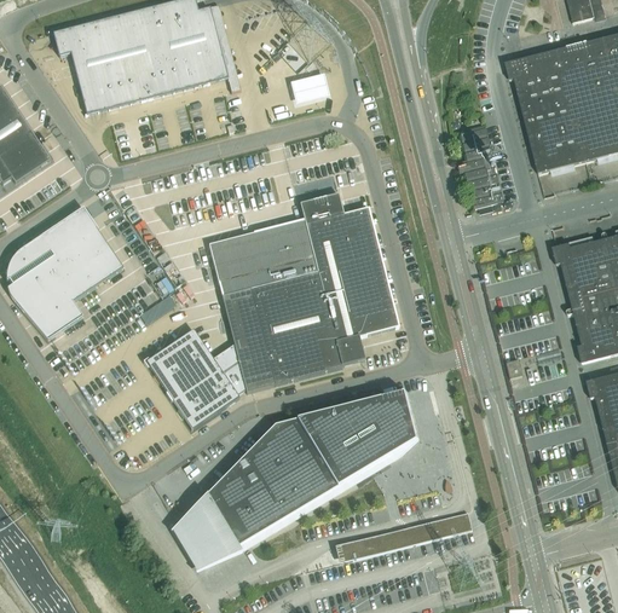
[(169,0),(52,30),(53,36),(58,53),(70,51),(86,113),(226,76),(208,5),(196,9),(194,0),(169,0)]
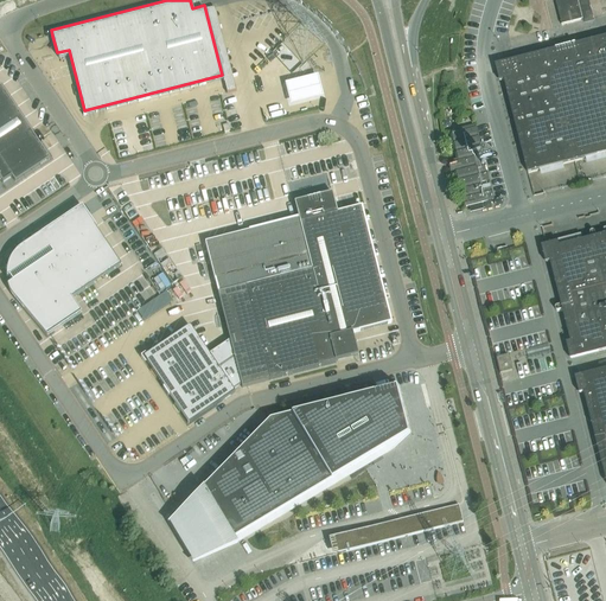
[(555,0),(561,20),(581,14),(582,19),(593,17),(588,0),(555,0)]
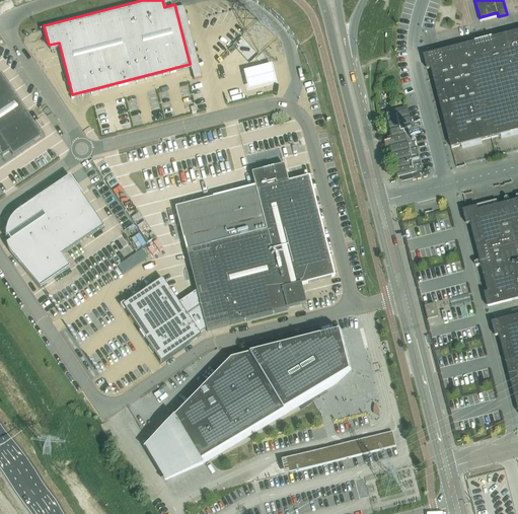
[(491,134),(517,127),(517,27),(474,39),(465,41),(466,45),(490,134),(491,134)]
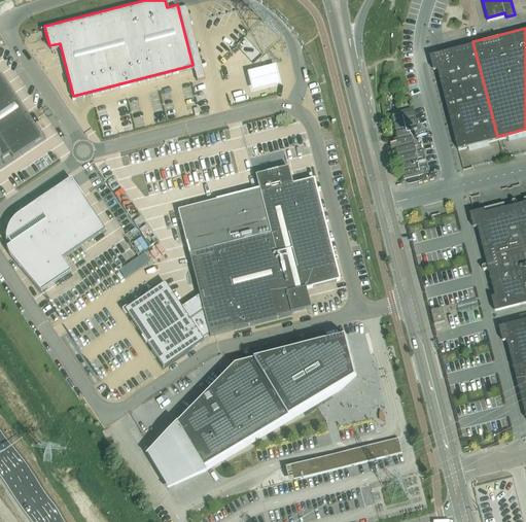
[(458,146),(497,136),(474,45),(472,41),(429,53),(433,67),(436,66),(440,76),(445,95),(457,146),(458,146)]
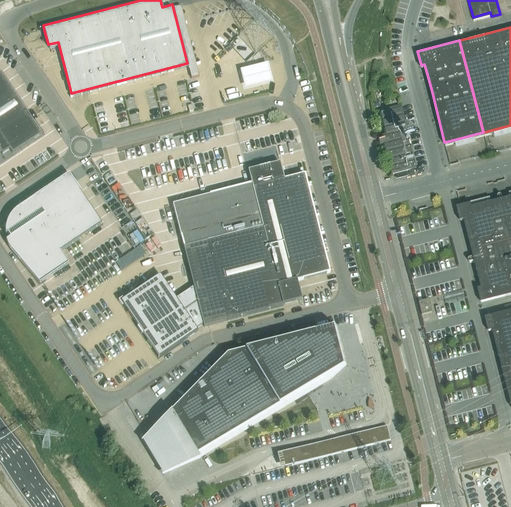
[(266,59),(239,66),(241,73),(244,85),(272,78),(269,67),(266,59)]
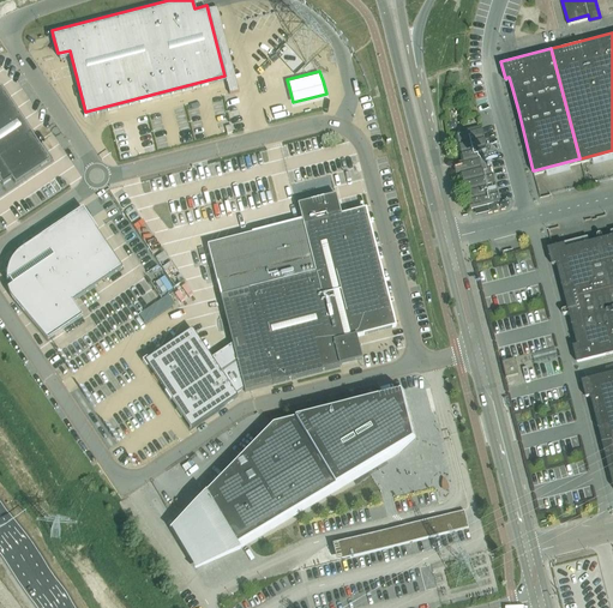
[(48,156),(0,84),(0,178),(1,180),(11,174),(14,179),(48,156)]
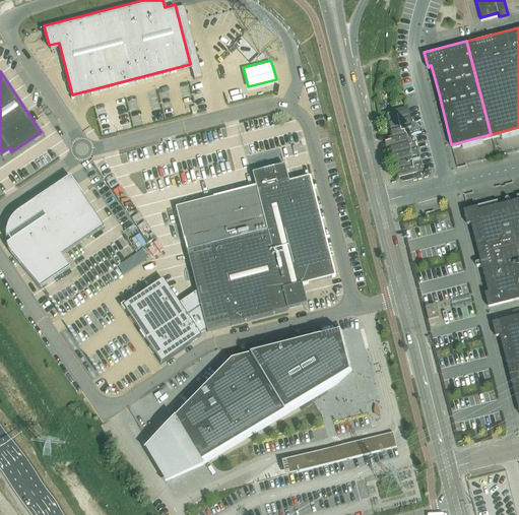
[(387,132),(397,173),(420,167),(413,138),(414,137),(412,127),(410,127),(404,104),(386,108),(392,131),(387,132)]
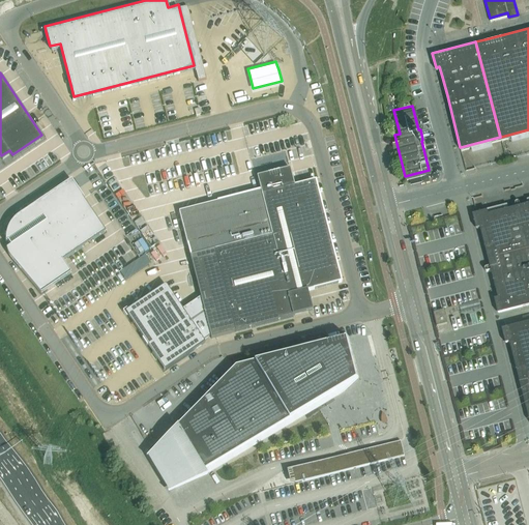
[(216,198),(178,207),(188,252),(200,293),(187,301),(208,332),(209,331),(210,334),(234,328),(292,313),(292,311),(311,305),(306,287),(313,285),(338,279),(341,278),(341,276),(340,276),(336,263),(333,249),(332,249),(327,230),(328,229),(324,212),(323,212),(314,177),(315,177),(315,176),(293,181),(289,164),(256,172),(259,185),(215,197),(216,198)]
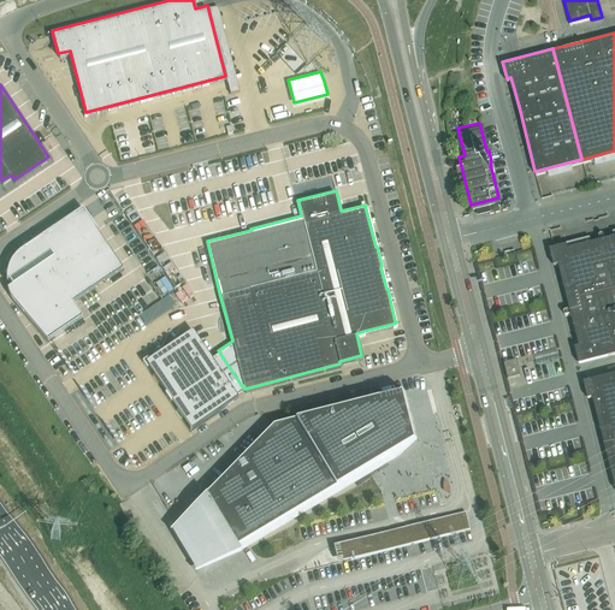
[(7,276),(11,282),(7,284),(6,284),(7,285),(9,291),(12,296),(46,336),(81,313),(71,298),(122,265),(94,225),(53,253),(40,234),(35,236),(25,242),(22,246),(17,249),(13,253),(10,258),(7,264),(6,270),(6,277),(7,276)]
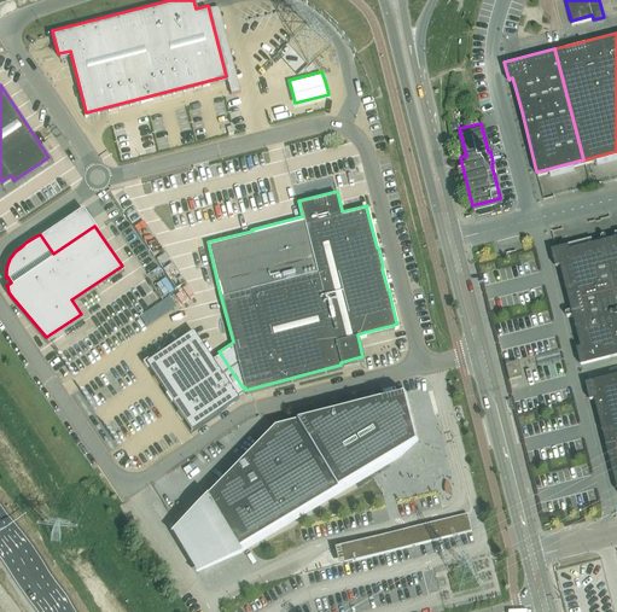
[(568,291),(616,278),(616,257),(611,235),(569,246),(568,242),(556,245),(551,246),(556,263),(560,262),(568,291)]
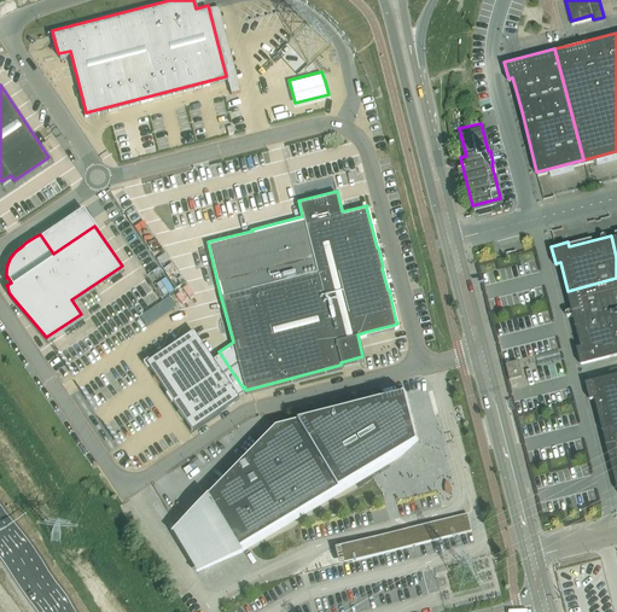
[(616,278),(568,291),(571,306),(566,307),(566,308),(565,308),(565,309),(565,310),(565,312),(566,312),(566,313),(568,313),(572,312),(581,344),(576,345),(581,361),(616,351),(616,278)]
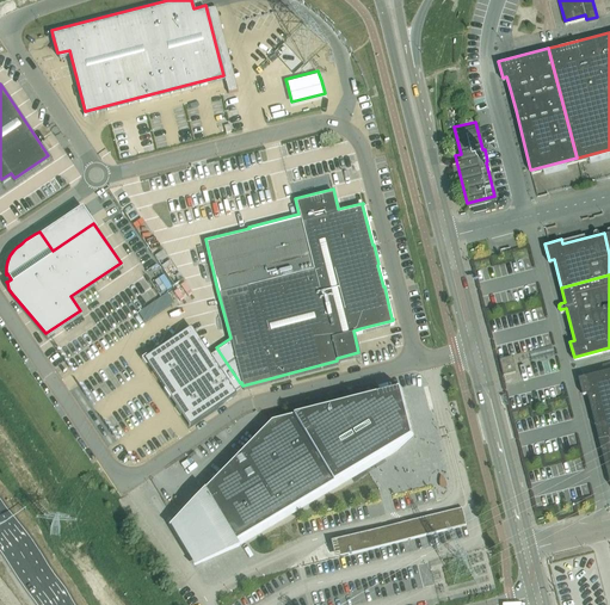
[(140,307),(146,316),(174,296),(168,288),(140,307)]
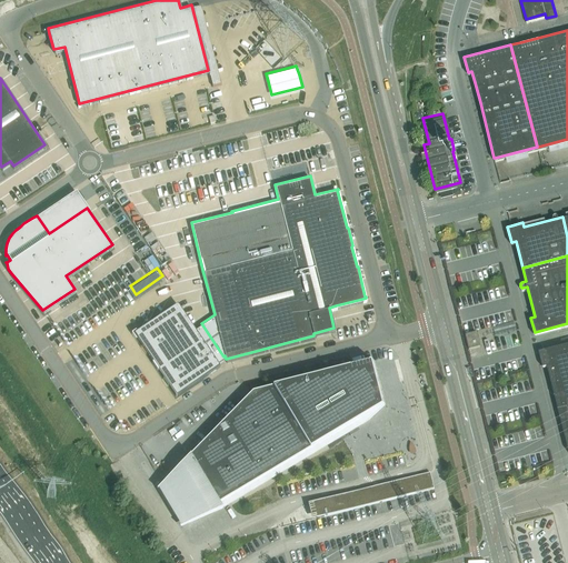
[(177,301),(133,330),(176,392),(219,363),(217,361),(223,357),(201,323),(195,328),(177,301)]
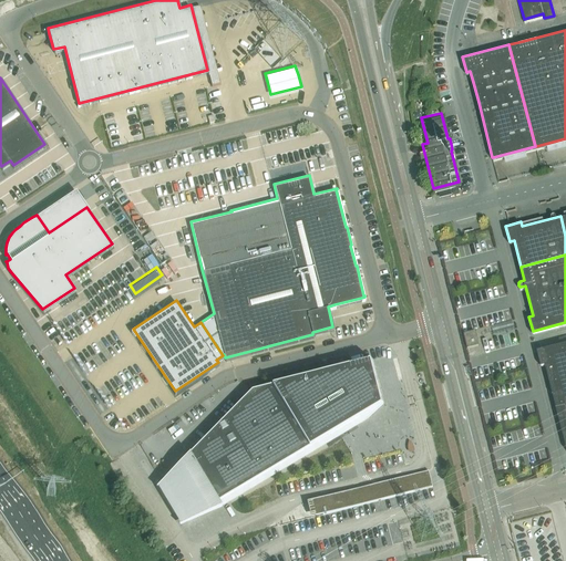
[(462,330),(465,344),(477,341),(474,326),(462,330)]
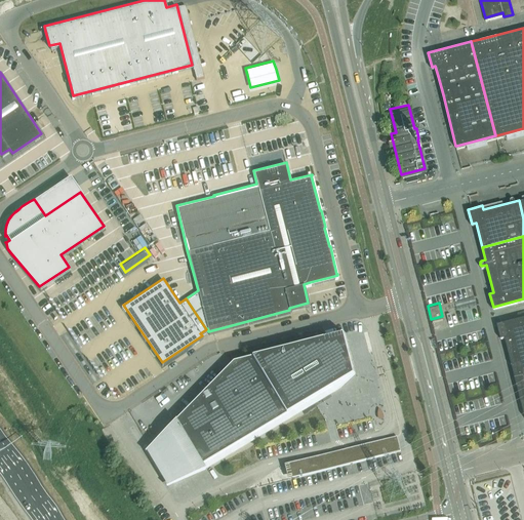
[(500,336),(505,335),(523,413),(523,315),(501,321),(496,322),(499,332),(500,336)]
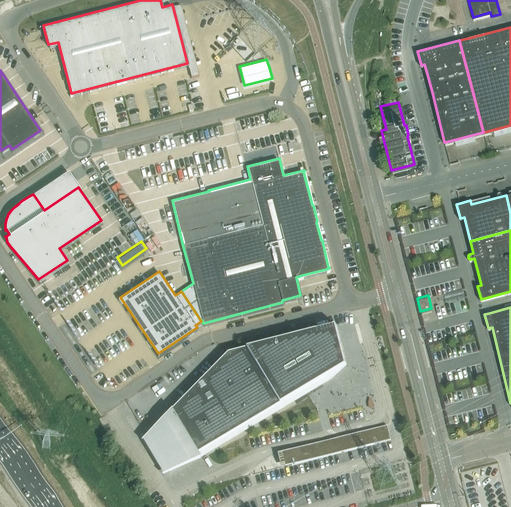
[(335,322),(226,350),(225,350),(145,432),(167,468),(294,392),(328,371),(332,373),(345,361),(345,360),(344,360),(335,323),(335,322)]
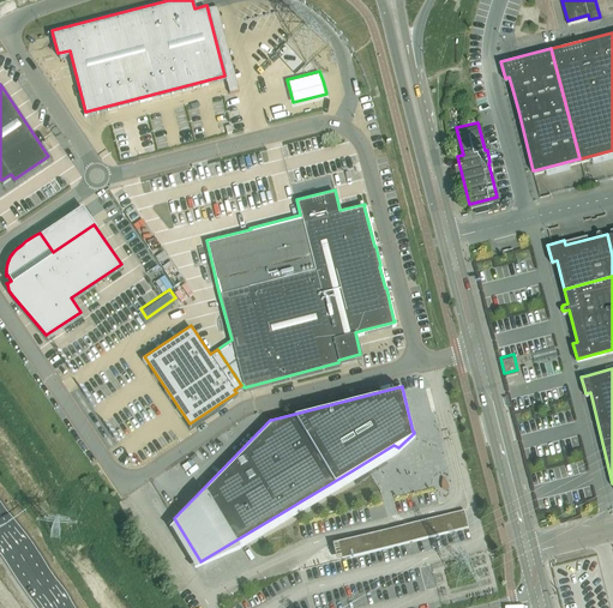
[(463,506),(336,539),(341,554),(341,555),(467,523),(463,506)]
